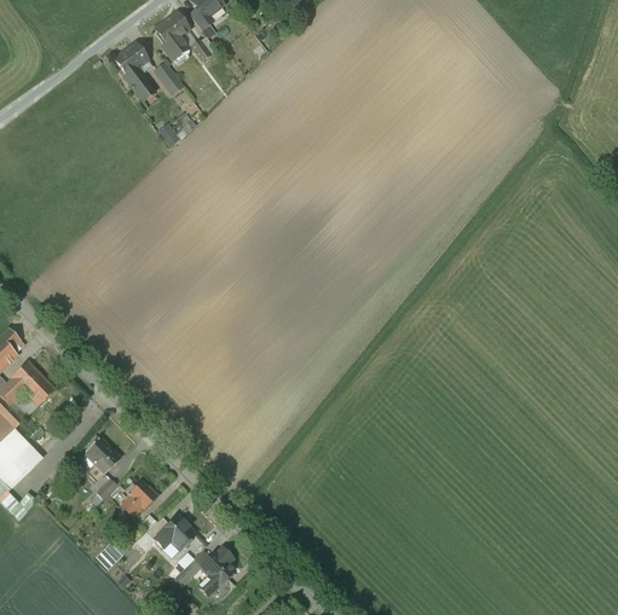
[(194,0),(198,7),(206,18),(208,16),(224,4),(221,0),(194,0)]
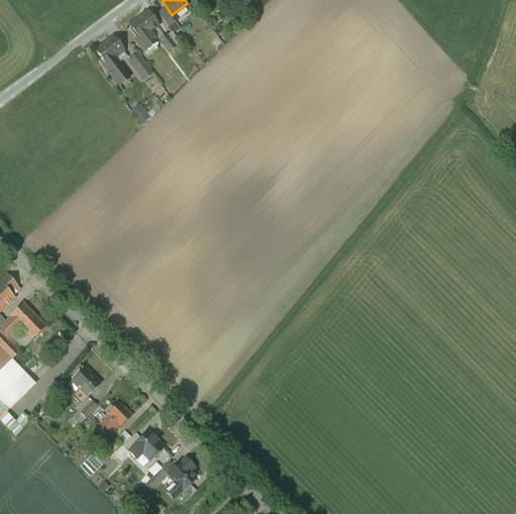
[(172,15),(166,6),(159,11),(169,25),(178,18),(174,13),(172,15)]
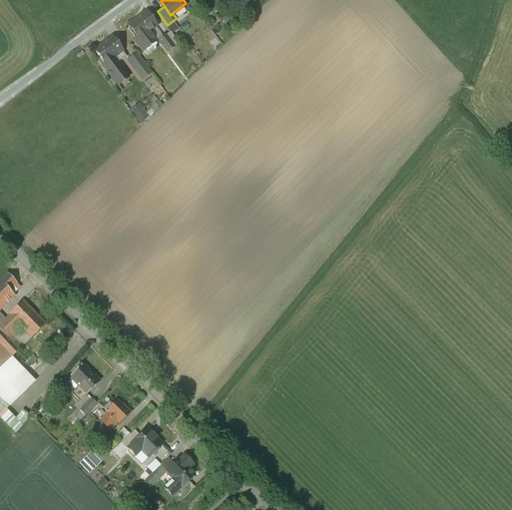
[(146,11),(137,18),(136,17),(129,23),(138,36),(139,37),(149,30),(157,24),(146,10),(146,11)]
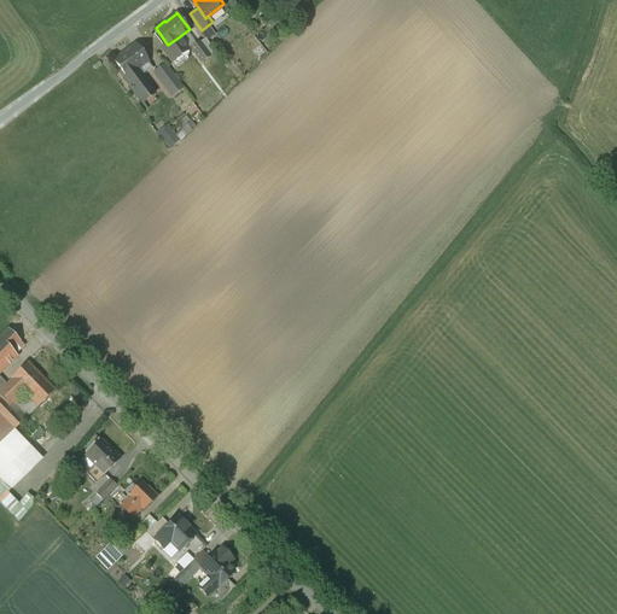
[(180,36),(168,45),(167,44),(163,46),(173,59),(188,48),(180,36)]
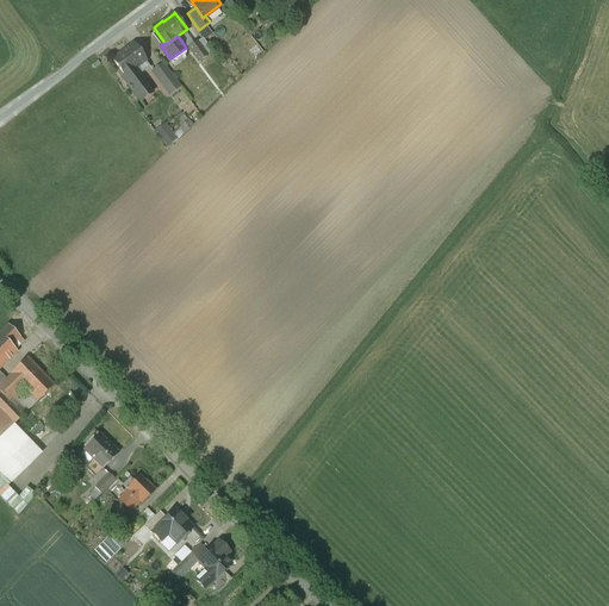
[(213,49),(204,36),(198,39),(209,52),(213,49)]
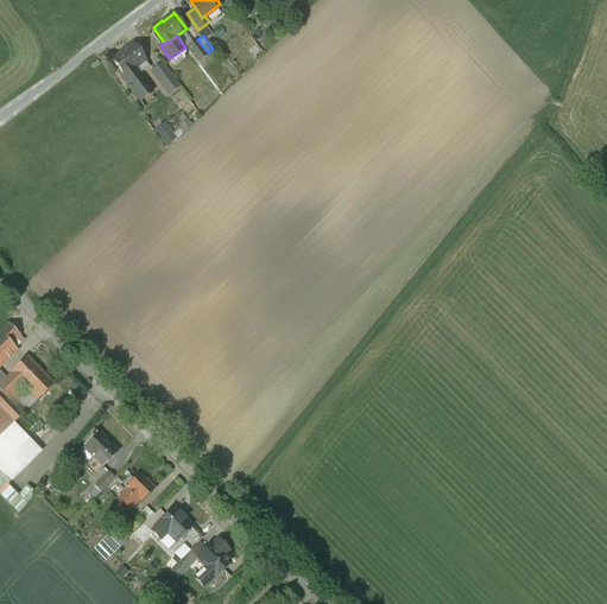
[(197,39),(189,45),(200,59),(208,53),(208,52),(197,39)]
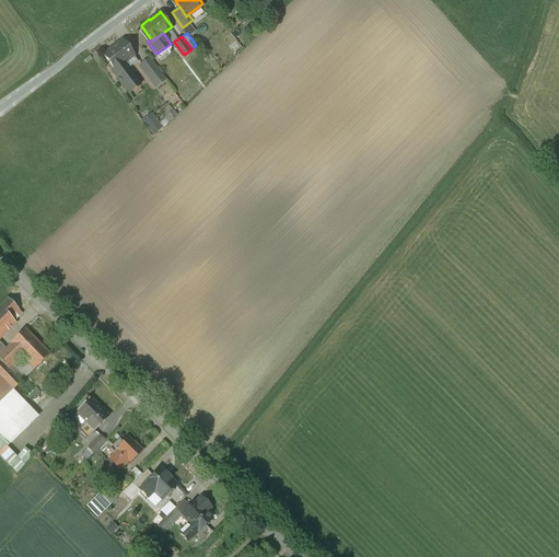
[(124,38),(104,53),(115,68),(116,68),(123,64),(135,54),(124,38)]
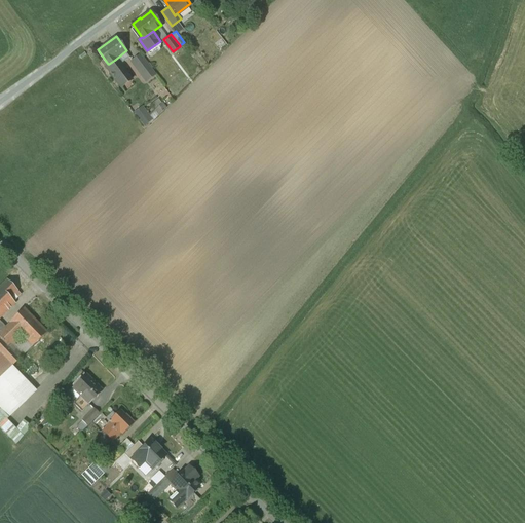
[(141,53),(132,60),(139,68),(143,73),(148,70),(152,75),(156,73),(141,53)]
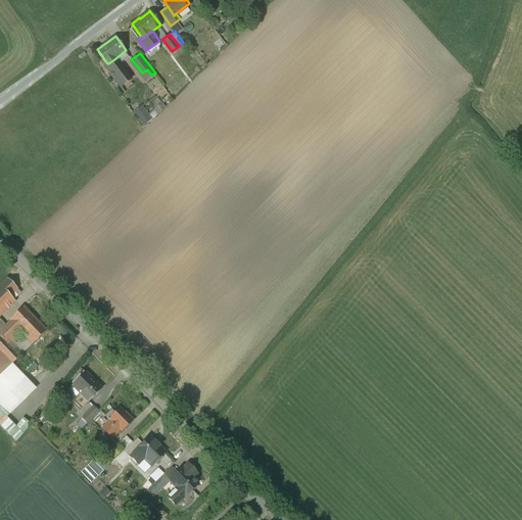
[(117,63),(114,59),(108,63),(107,63),(108,65),(107,66),(121,85),(132,78),(120,61),(117,63)]
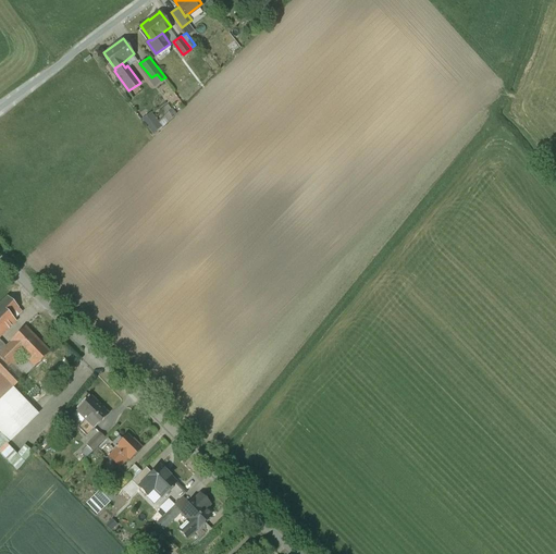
[(151,112),(144,118),(155,132),(161,125),(151,112)]
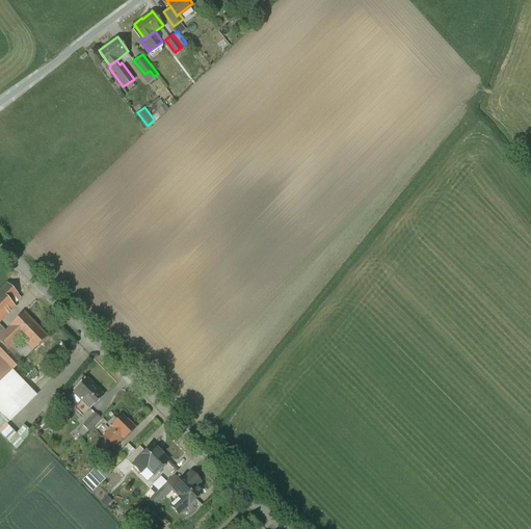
[(8,282),(0,289),(0,335),(7,328),(0,321),(0,320),(16,305),(14,302),(21,295),(18,292),(19,292),(8,282)]
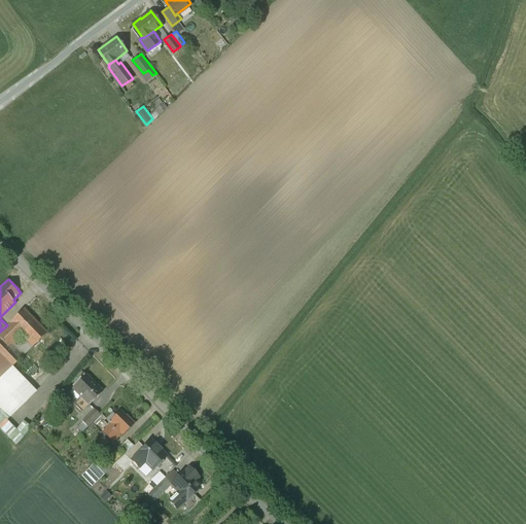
[(47,332),(25,308),(11,321),(7,325),(0,332),(0,351),(12,365),(24,355),(24,354),(34,345),(47,332)]
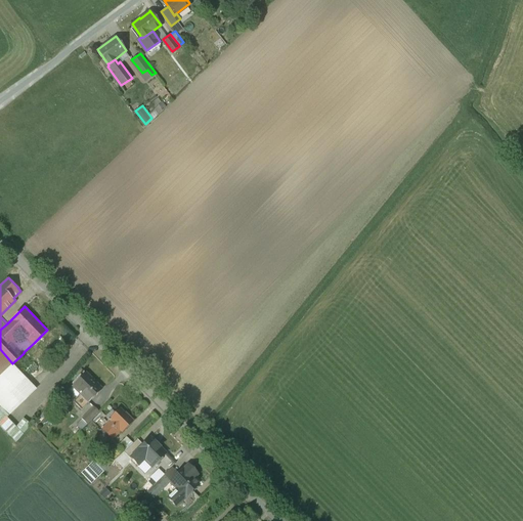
[(12,363),(0,349),(0,403),(8,413),(35,386),(12,363)]
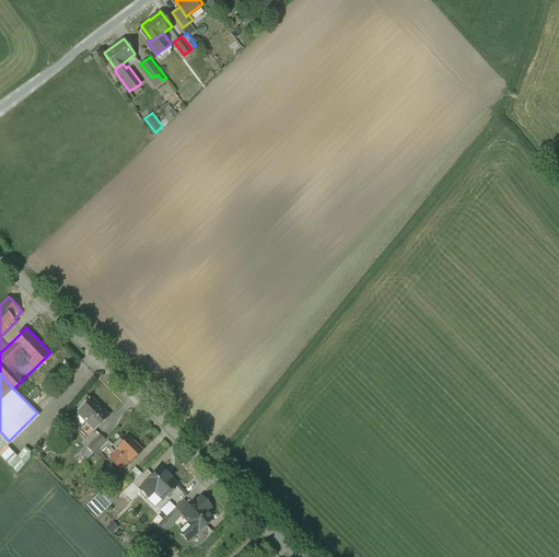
[(109,415),(92,397),(79,412),(88,420),(89,421),(89,420),(95,428),(95,429),(109,415)]
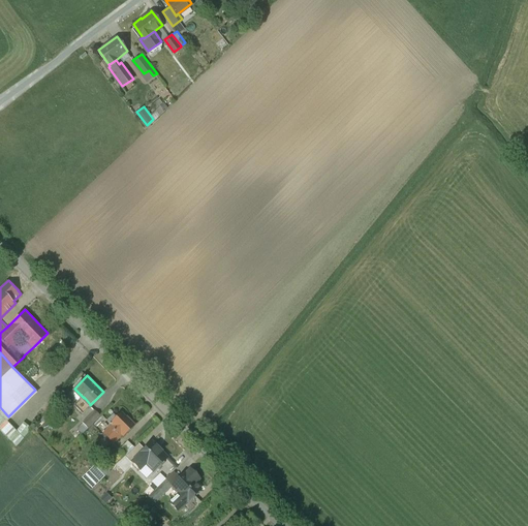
[(83,397),(75,404),(83,412),(90,405),(90,404),(84,397),(84,398),(83,397)]
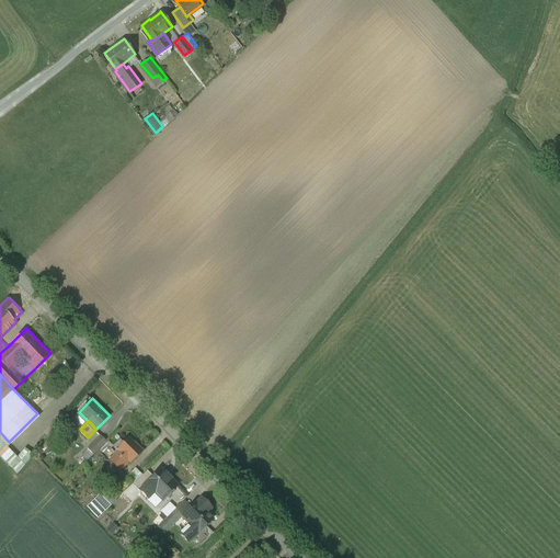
[(102,434),(89,447),(94,453),(107,440),(102,434)]
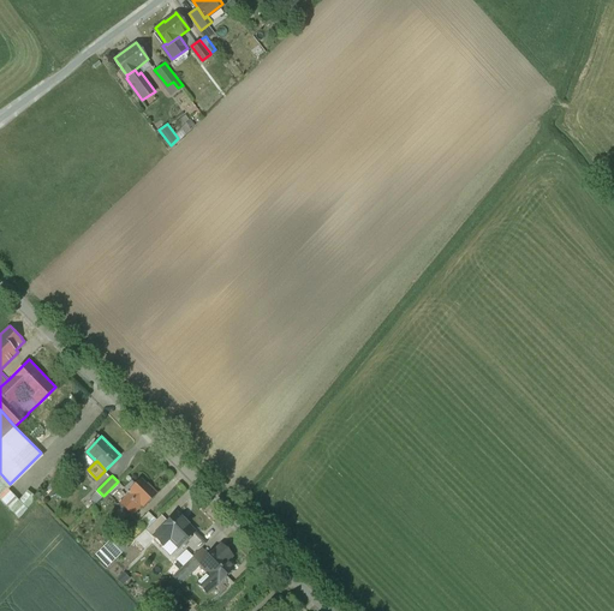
[(142,477),(136,483),(132,479),(125,486),(130,492),(142,504),(144,505),(158,492),(142,477)]
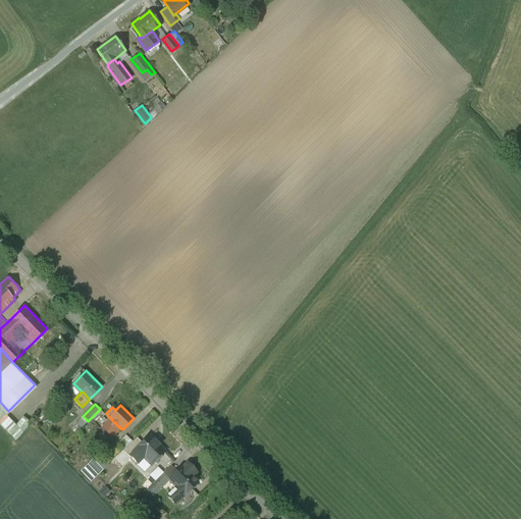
[(110,418),(101,426),(104,428),(111,435),(112,436),(120,428),(110,418)]
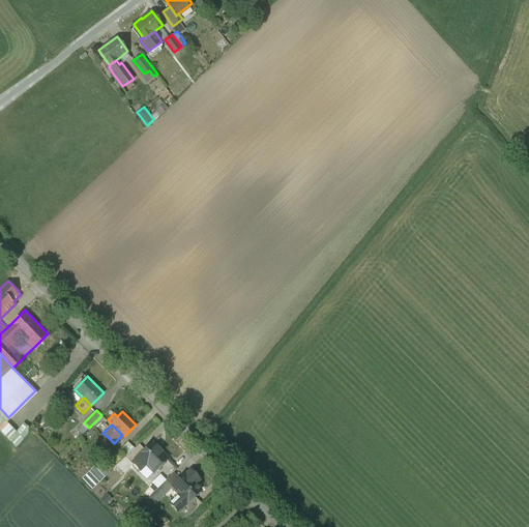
[(106,449),(113,442),(106,435),(98,442),(106,449)]
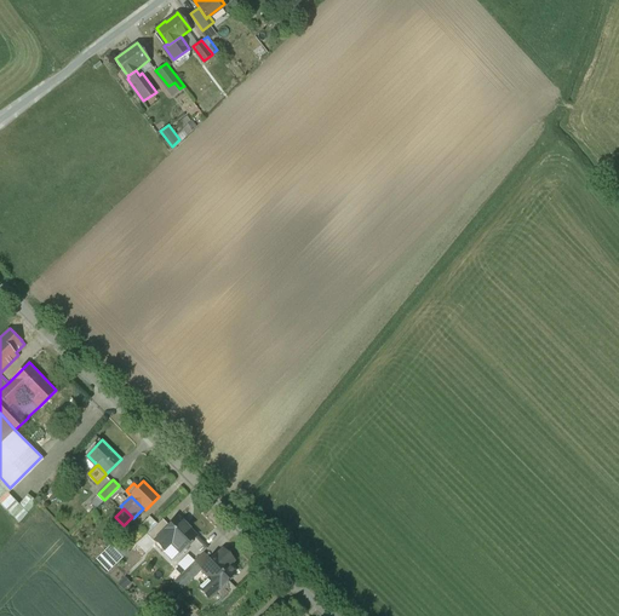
[(148,531),(148,533),(159,522),(152,516),(142,525),(148,531)]
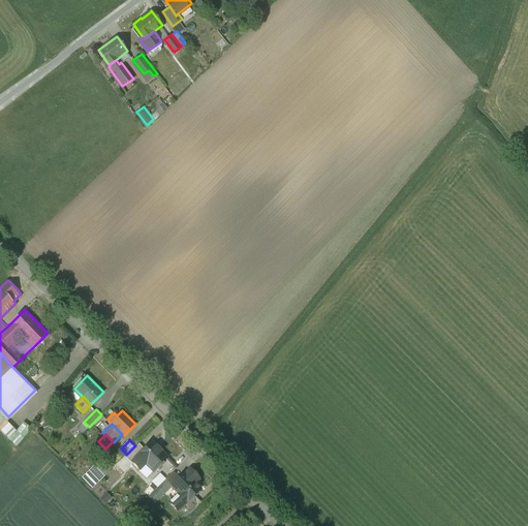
[(135,445),(126,455),(132,461),(138,455),(146,447),(140,441),(135,445)]
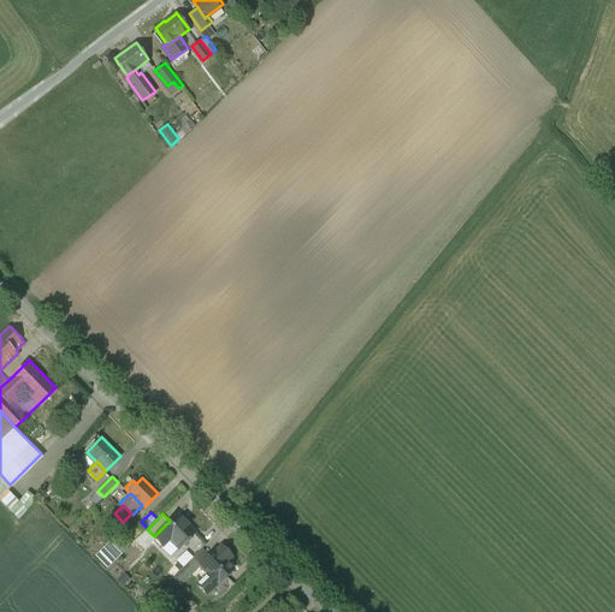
[(195,530),(177,514),(170,521),(161,529),(163,529),(171,538),(179,546),(195,530)]
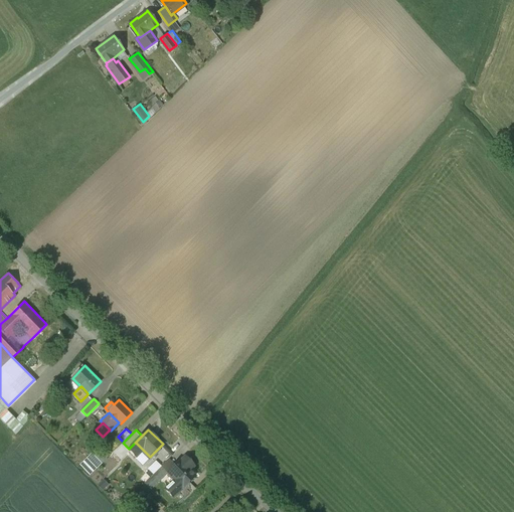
[(118,437),(106,448),(111,453),(123,442),(118,437)]
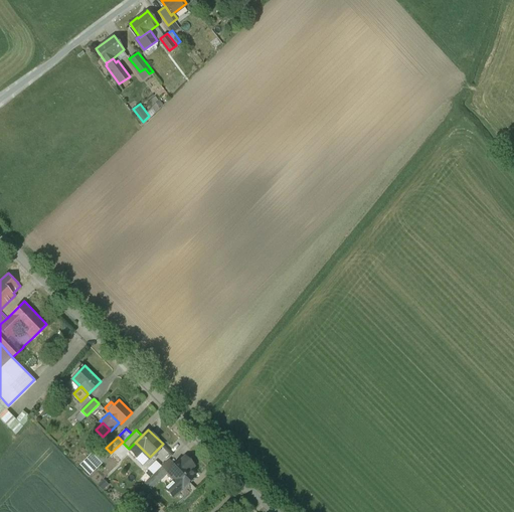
[(135,443),(129,449),(137,457),(143,450),(136,443),(135,443)]
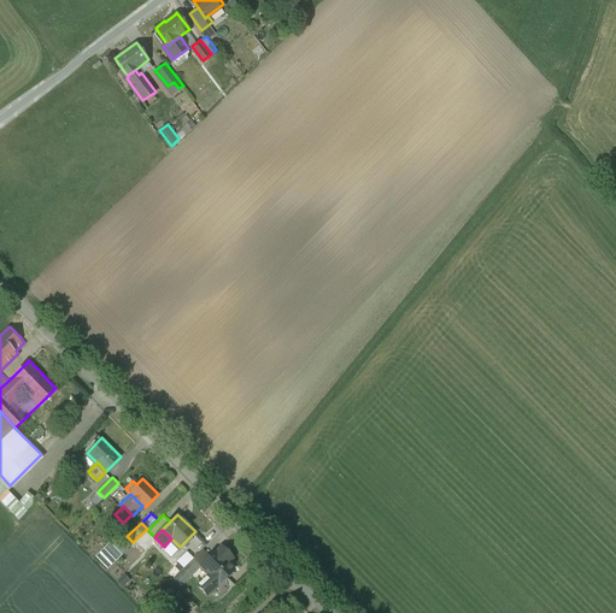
[(117,559),(129,548),(117,535),(104,547),(117,559)]
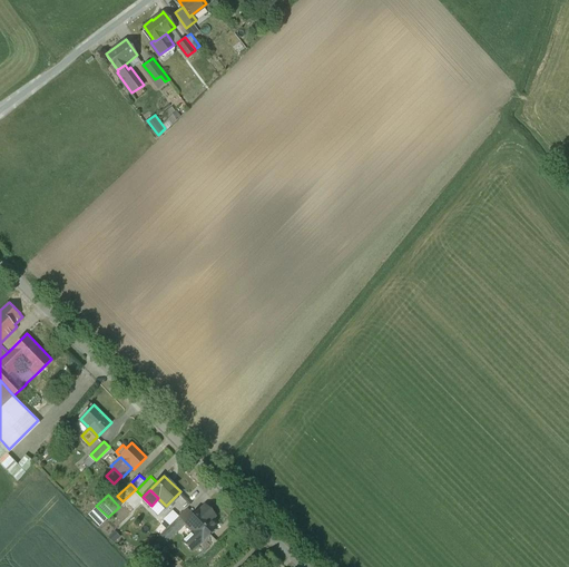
[(206,505),(200,509),(200,508),(186,522),(194,530),(184,540),(193,549),(197,545),(211,533),(217,526),(211,519),(216,515),(206,505)]
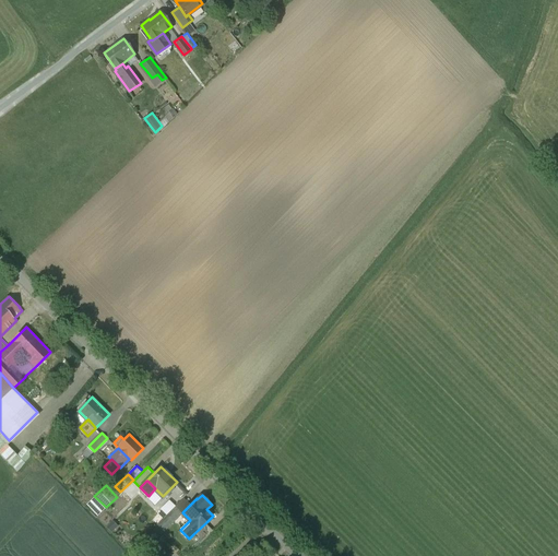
[(106,507),(94,496),(87,503),(98,515),(106,507)]
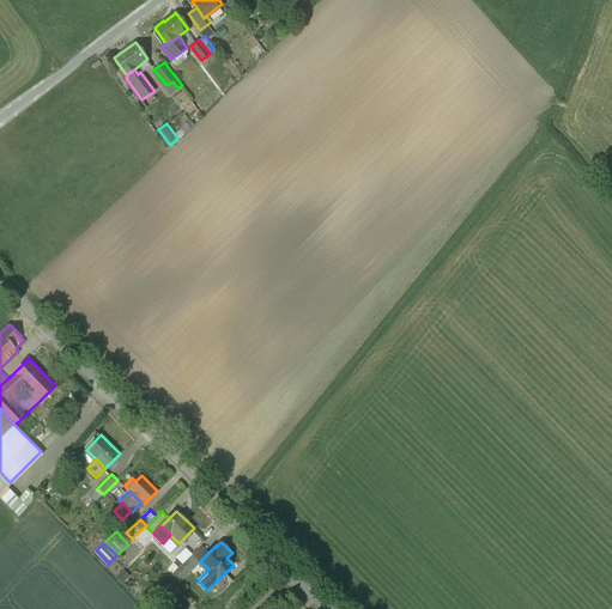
[(193,553),(174,572),(181,580),(200,561),(193,553)]
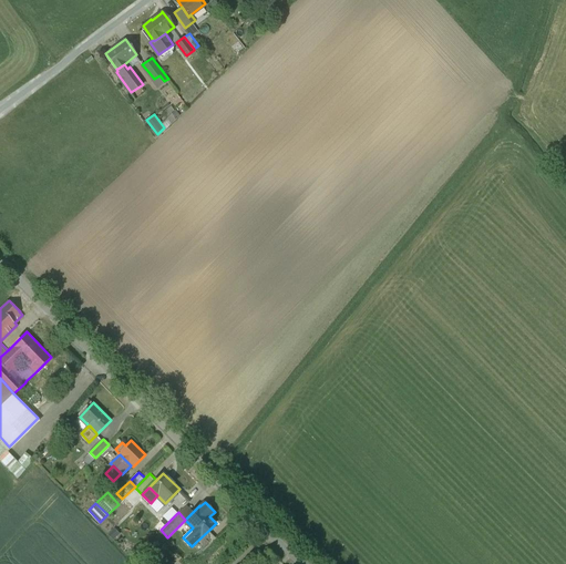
[(113,537),(119,532),(115,527),(110,533),(113,537)]
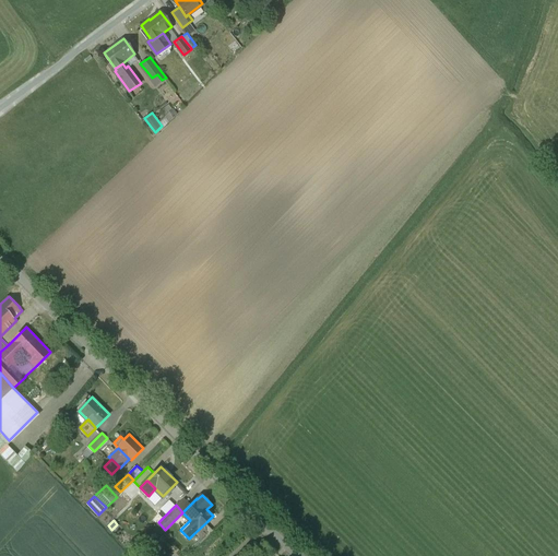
[(206,522),(193,534),(201,542),(214,530),(206,522)]
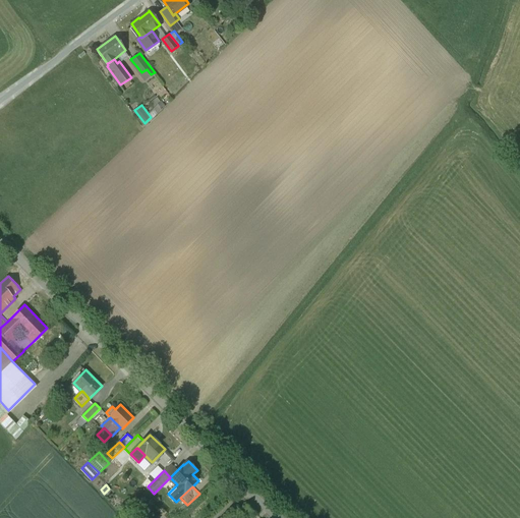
All buildings are outlined.
